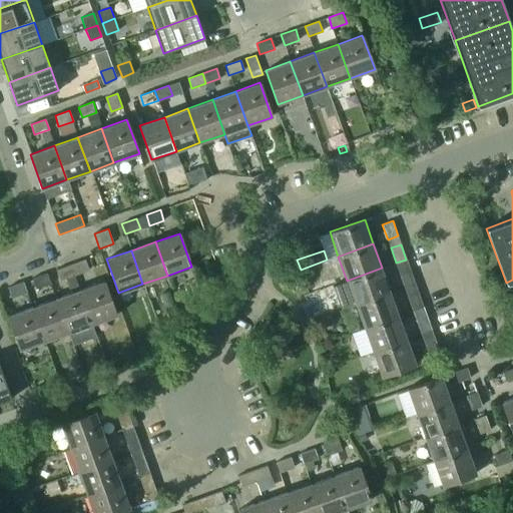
[(74,275),(88,270),(85,260),(70,265),(74,275)]
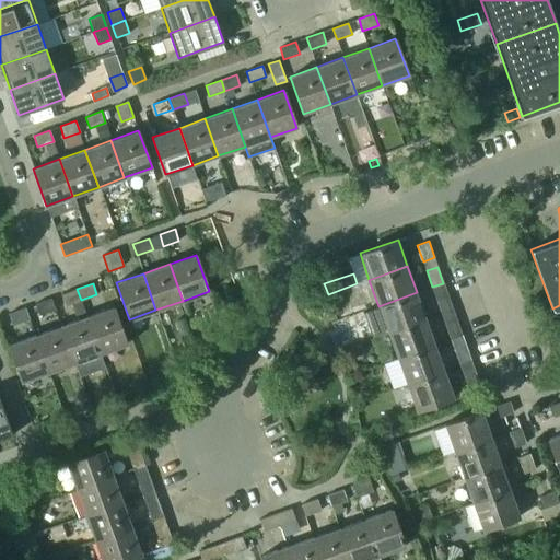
[(81,300),(77,289),(61,294),(66,305),(81,300)]
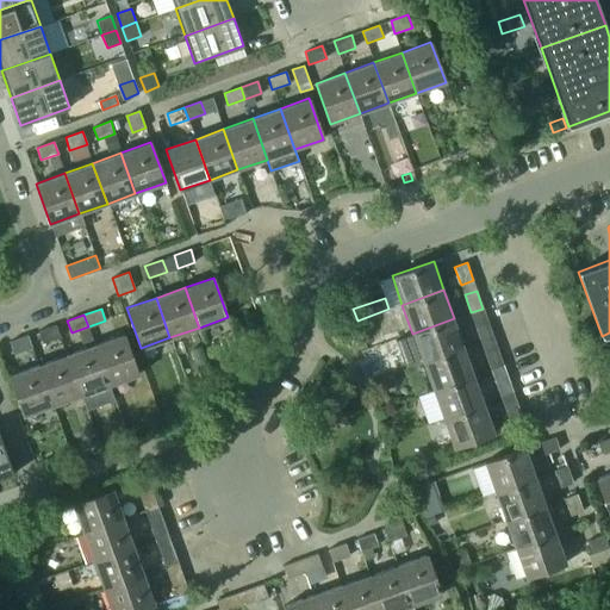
[(412,334),(422,362),(464,347),(454,318),(412,334)]
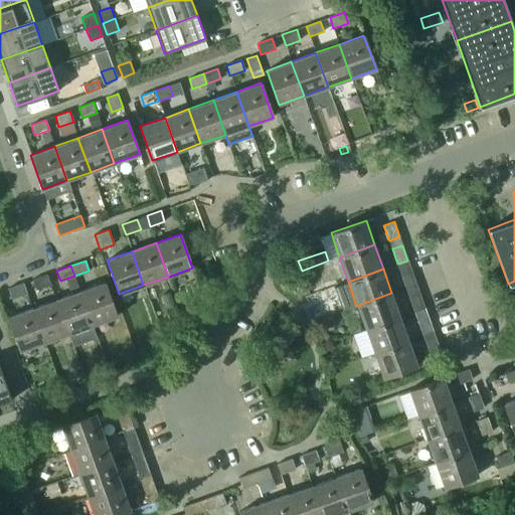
[(405,288),(416,284),(411,270),(400,273),(405,288)]
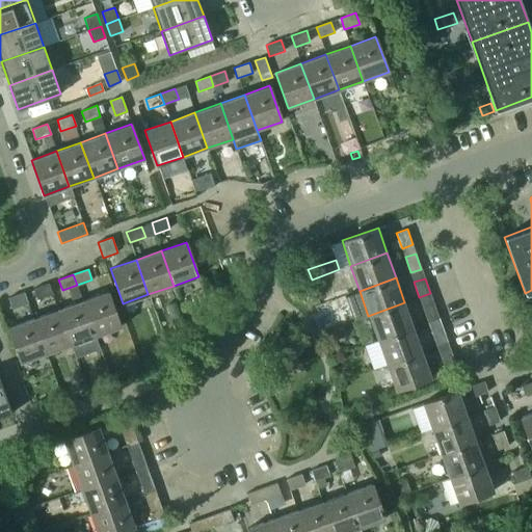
[(37,298),(52,293),(49,284),(33,289),(37,298)]
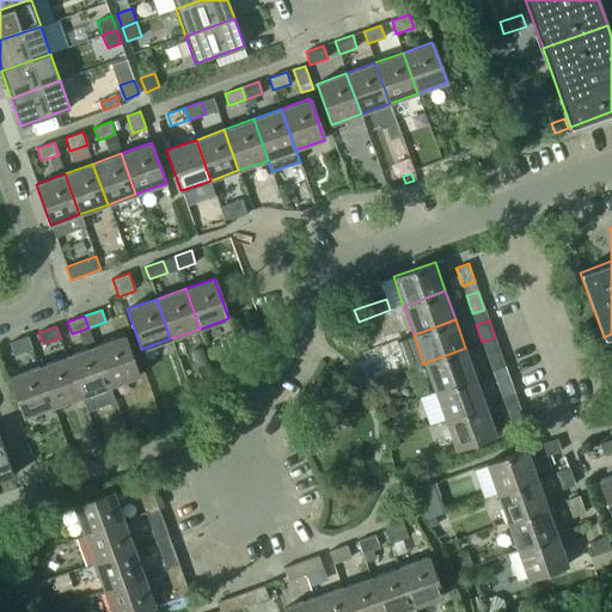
[(124,335),(95,346),(110,386),(139,375),(124,335)]
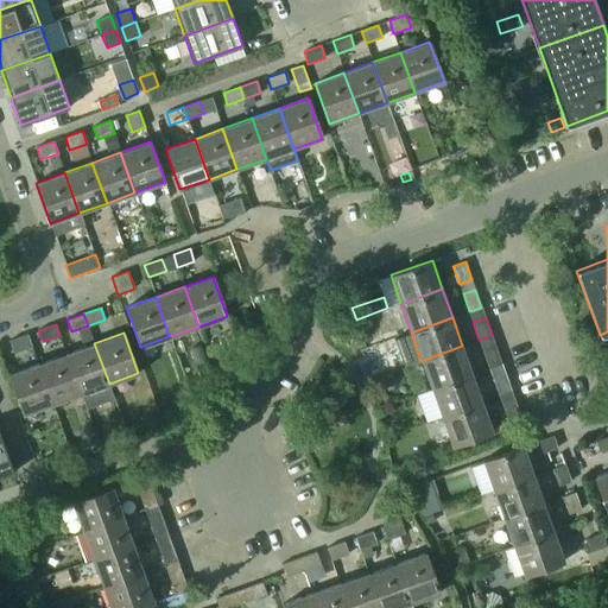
[(32,346),(27,334),(11,340),(14,352),(32,346)]
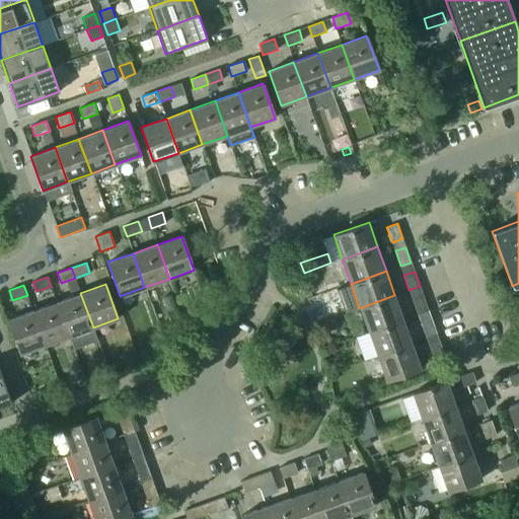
[(80,293),(57,302),(69,337),(73,349),(97,340),(93,327),(80,293)]
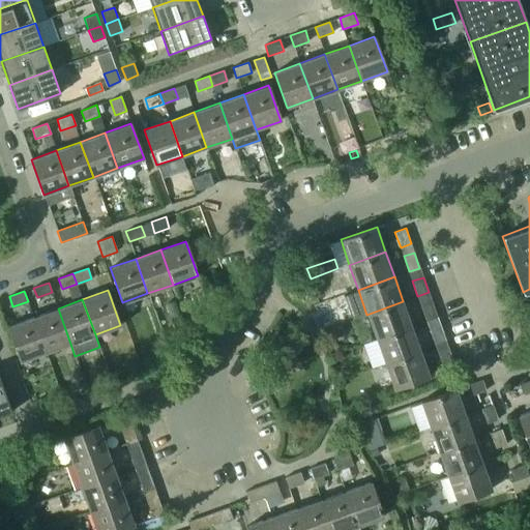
[(366,315),(376,339),(412,326),(403,301),(366,315)]
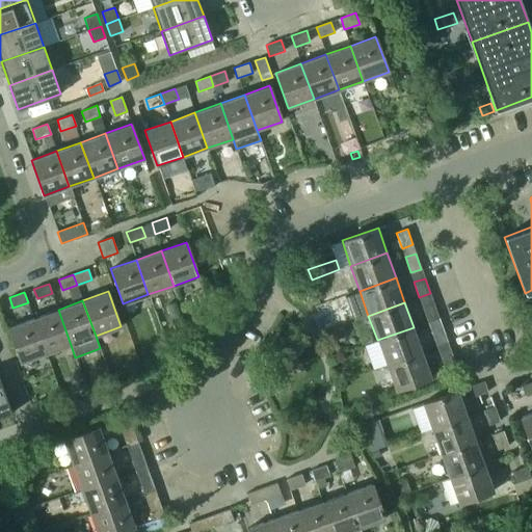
[(428,322),(439,318),(433,303),(423,307),(428,322)]
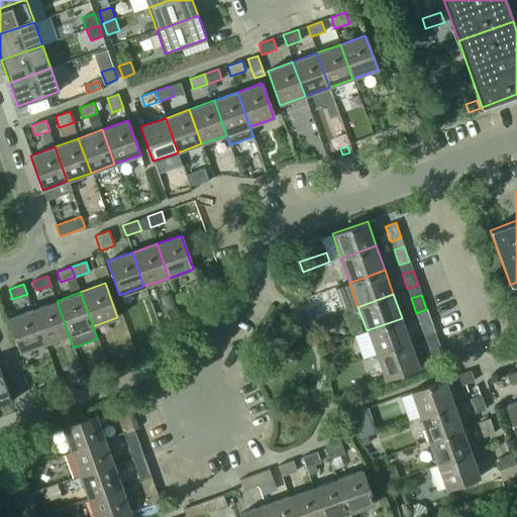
[(302,307),(310,304),(307,297),(300,300),(302,307)]
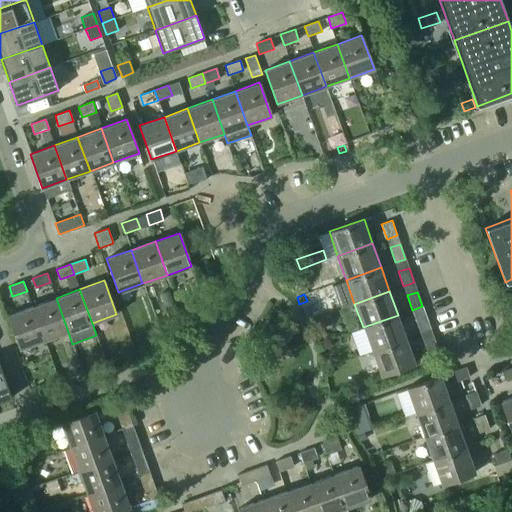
[(44,340),(68,332),(56,298),(32,306),(44,340)]
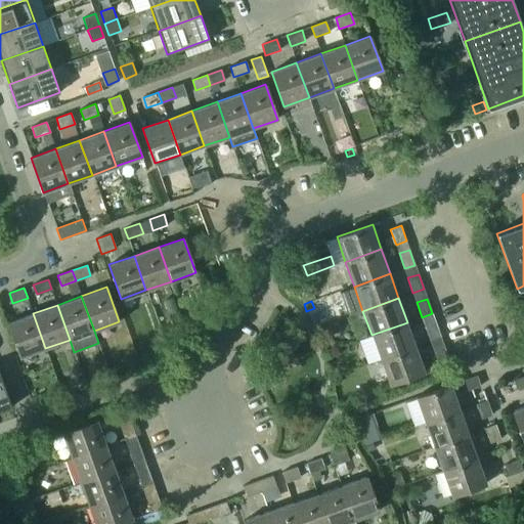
[(33,313),(8,322),(20,357),(45,348),(33,313)]
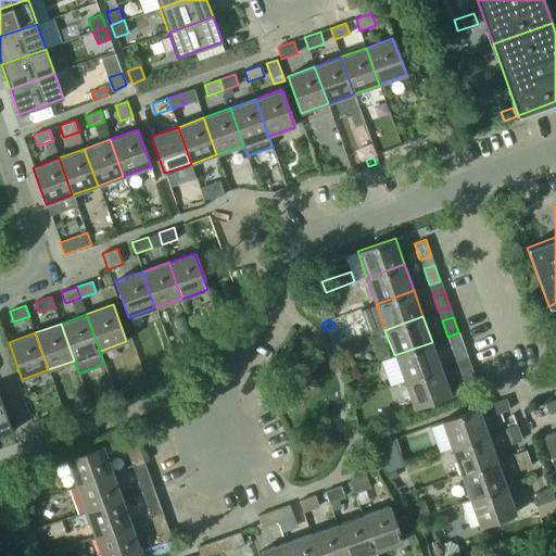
[(394,355),(403,381),(441,367),(432,342),(394,355)]
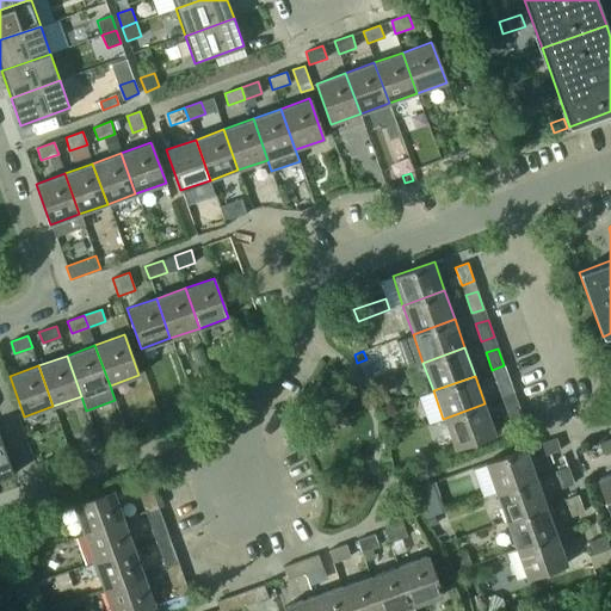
[(501,399),(514,394),(507,376),(495,381),(501,399)]
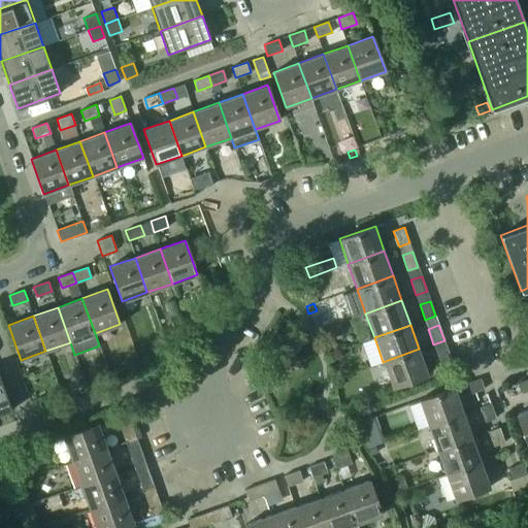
[(428,374),(419,349),(383,362),(392,388),(428,374)]
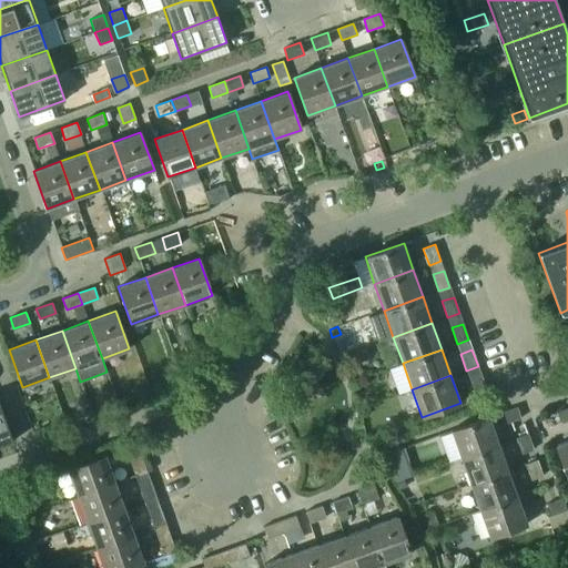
[(488,394),(482,377),(470,382),(476,397),(488,394)]
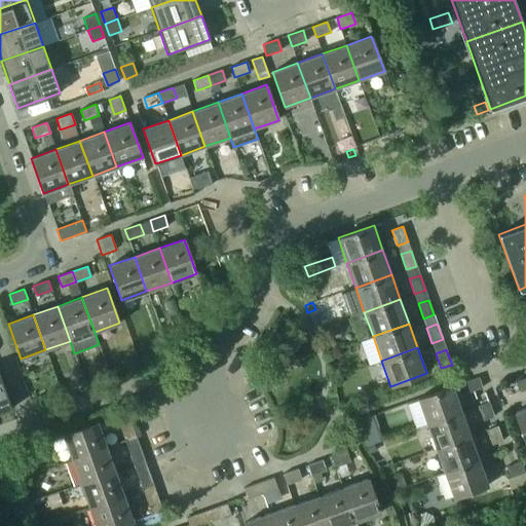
[(0,412),(11,409),(0,375),(0,412)]
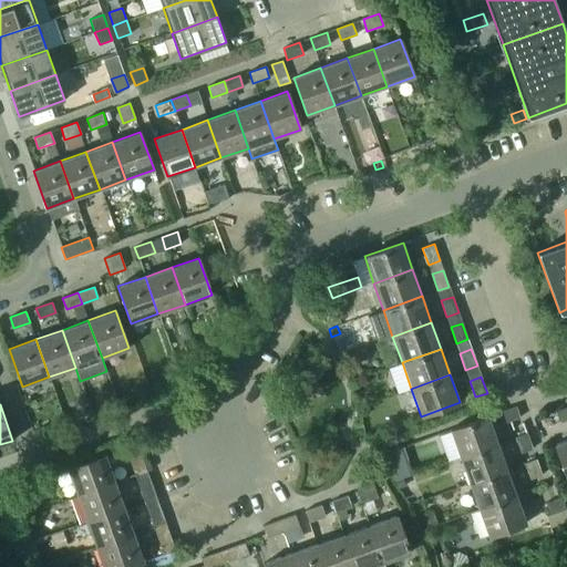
[(504,423),(519,418),(515,406),(500,412),(504,423)]
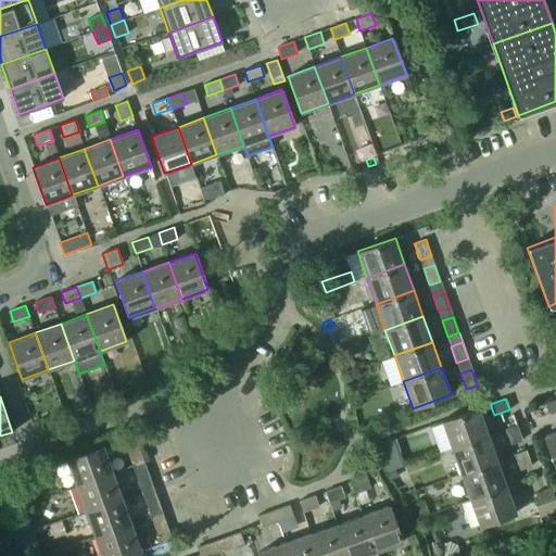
[(555,412),(555,399),(544,403),(548,415),(555,412)]
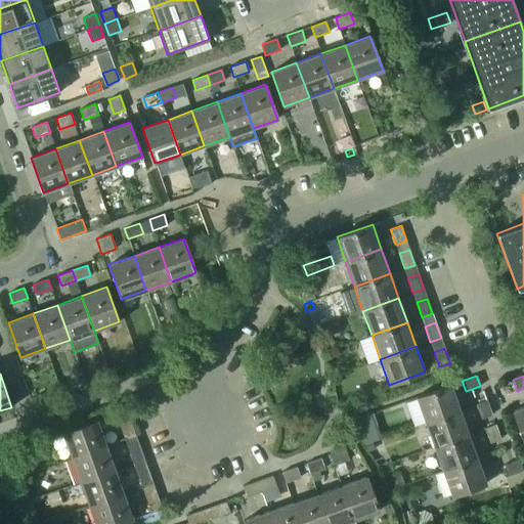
[(416,397),(425,422),(460,409),(450,384),(416,397)]
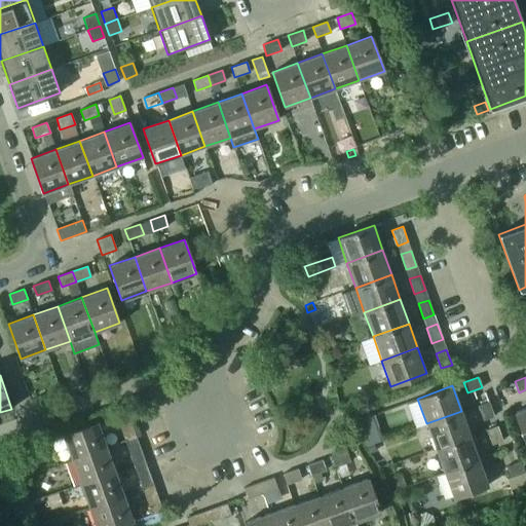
[(483,420),(494,416),(488,401),(478,405),(483,420)]
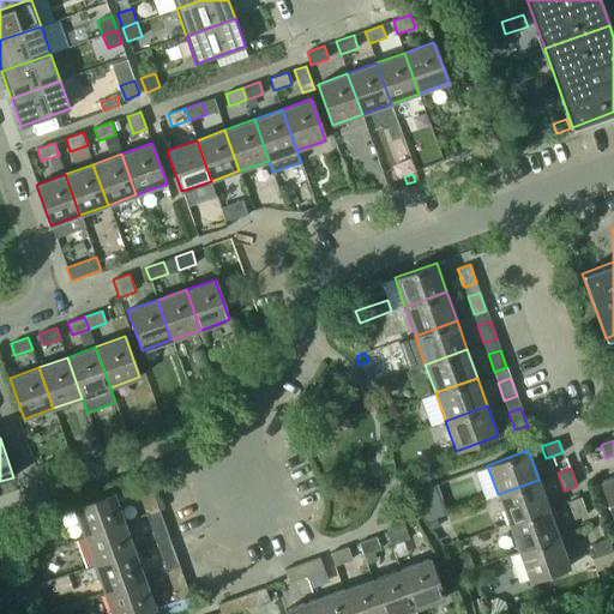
[(613,519),(613,475),(600,481),(613,519)]
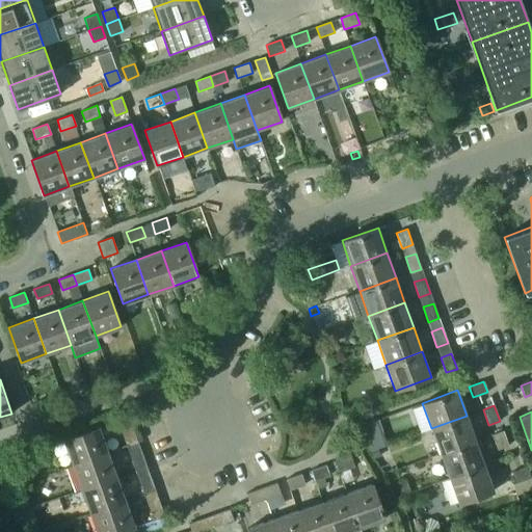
[(431,428),(441,453),(476,441),(467,416),(431,428)]
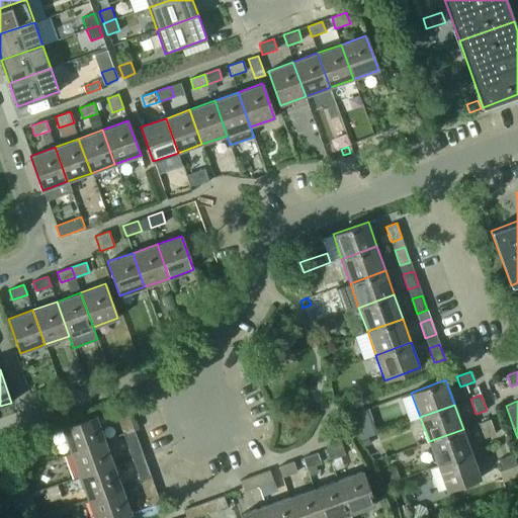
[(374,407),(360,411),(369,443),(383,439),(374,407)]
